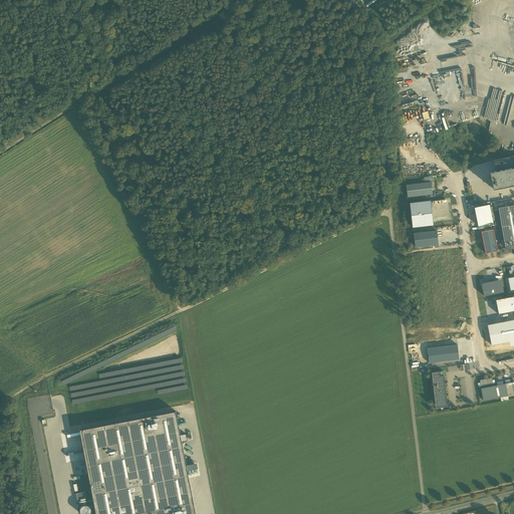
[(495,171),(513,167),(513,156),(493,161),(495,171)]
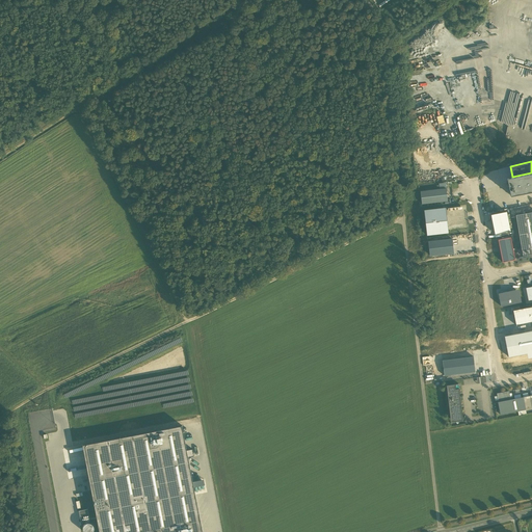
[(531,173),(512,177),(507,178),(510,196),(531,191),(531,173)]
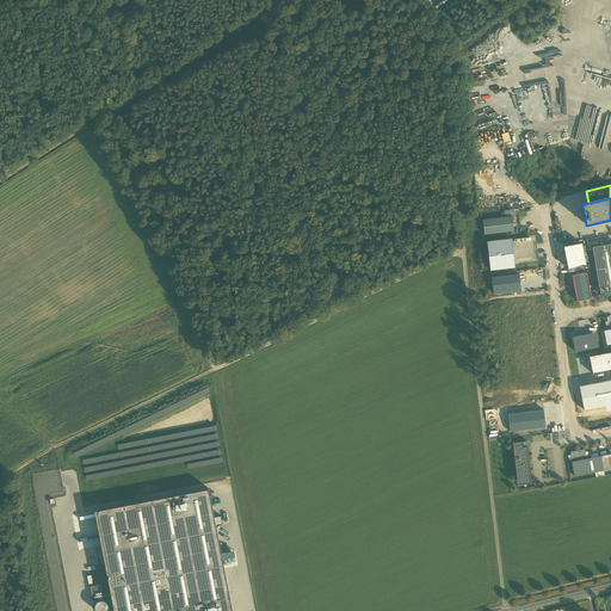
[(505,217),(483,220),(485,234),(514,230),(512,216),(505,217)]
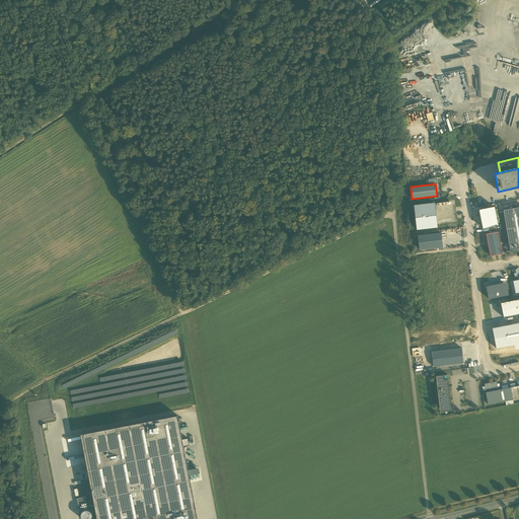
[(414,205),(417,229),(438,227),(435,203),(414,205)]
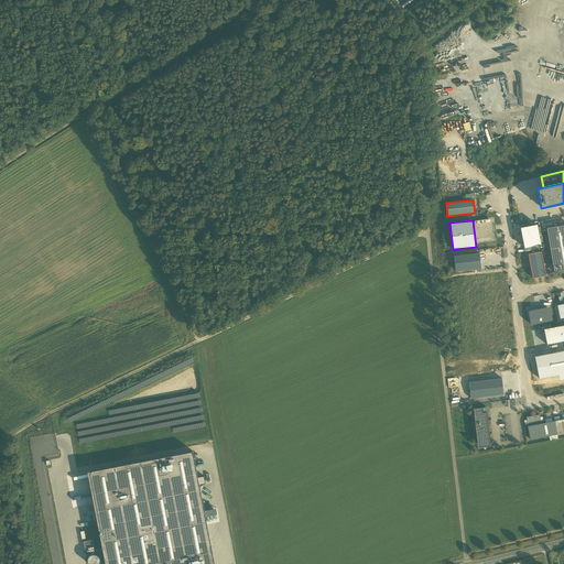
[(537,225),(520,227),(524,248),(541,245),(537,225)]
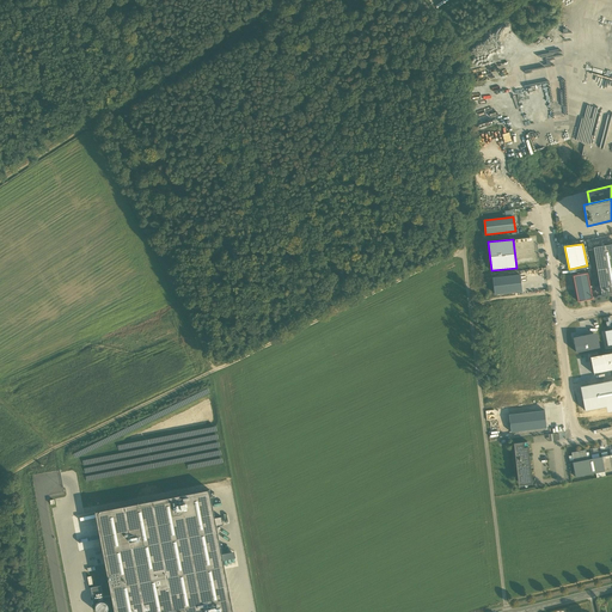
[(611,244),(593,248),(600,287),(611,285),(611,244)]
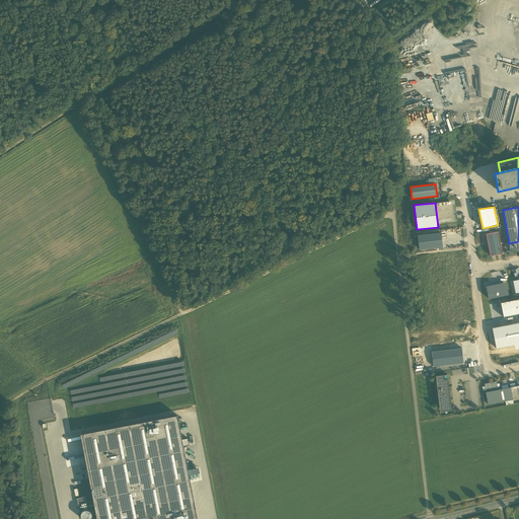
[(486,233),(491,255),(503,253),(498,231),(486,233)]
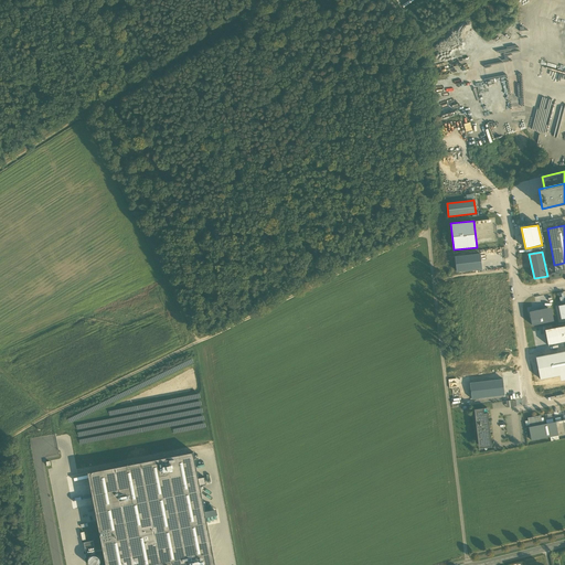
[(480,254),(455,256),(457,272),(481,268),(480,254)]
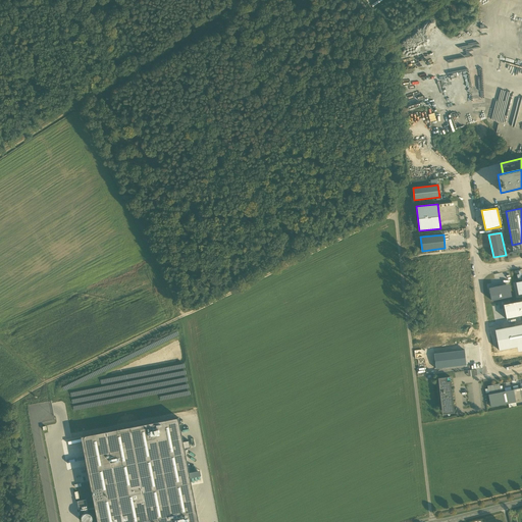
[(521,250),(521,243),(512,245),(513,252),(521,250)]
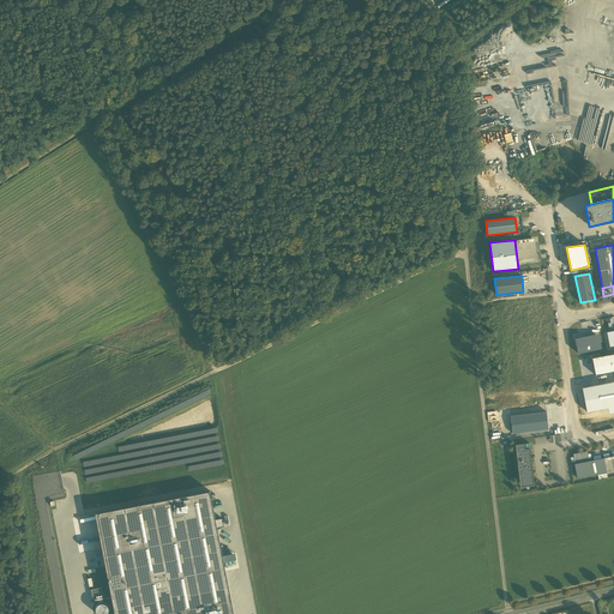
[(597,350),(595,335),(575,338),(578,354),(597,350)]
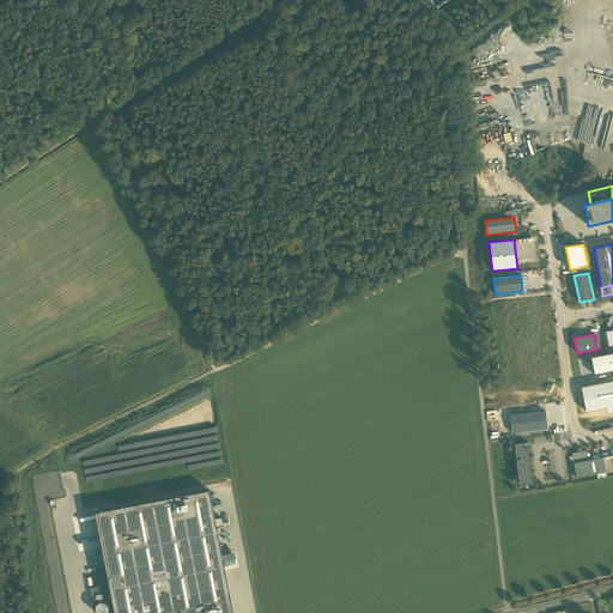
[(612,352),(592,358),(595,375),(612,371),(612,352)]
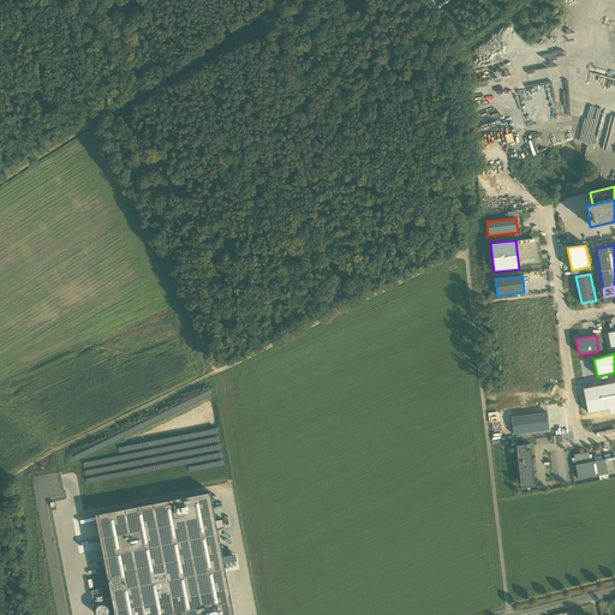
[(614,382),(583,389),(587,413),(609,408),(614,407),(614,382)]
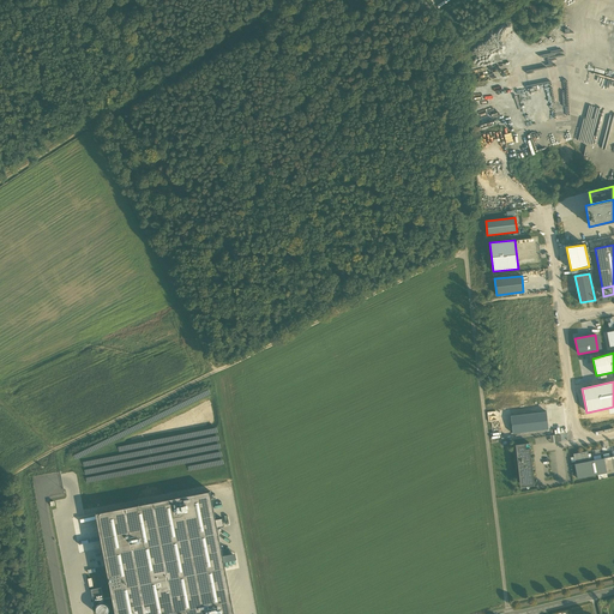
[(546,411),(511,416),(512,434),(548,429),(546,411)]
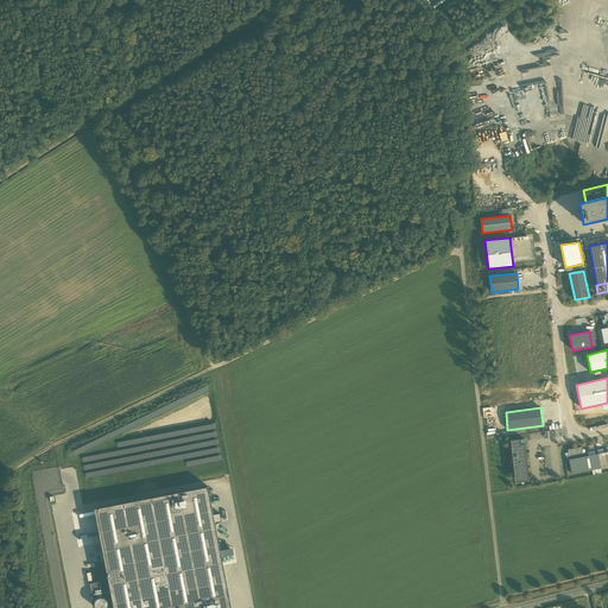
[(524,438),(511,441),(512,455),(513,455),(514,458),(512,458),(514,479),(517,479),(517,480),(526,479),(526,477),(529,476),(526,456),(525,457),(525,454),(526,454),(524,438)]
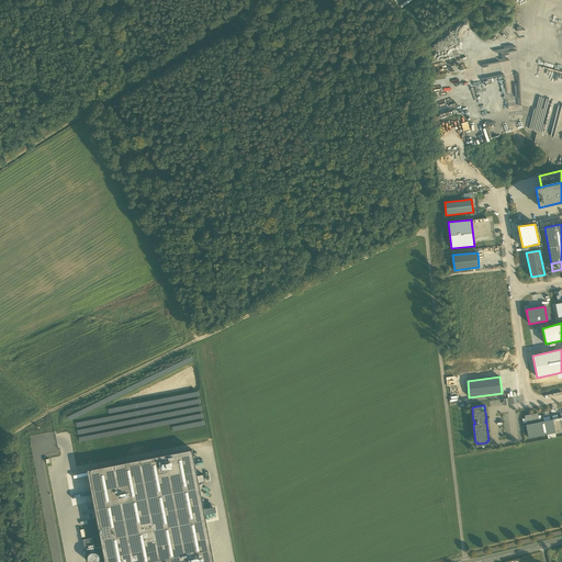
[(525,416),(527,425),(539,422),(538,413),(525,416)]
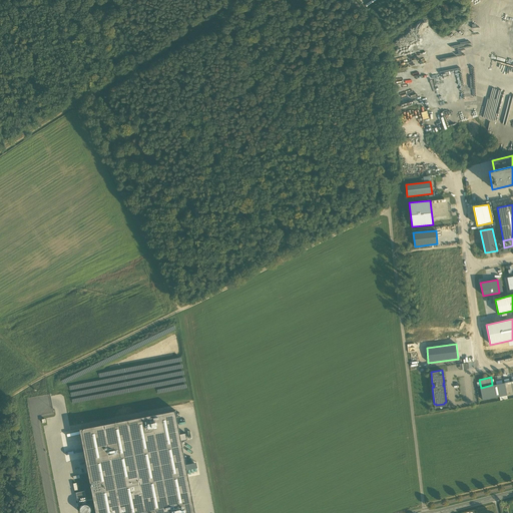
[(481,388),(480,388),(482,400),(507,395),(504,383),(492,385),(481,388)]
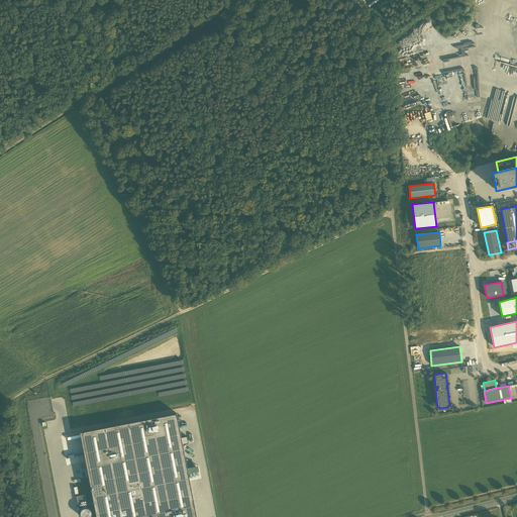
[(177,413),(81,432),(96,516),(197,516),(189,473),(188,468),(183,444),(182,437),(177,413)]
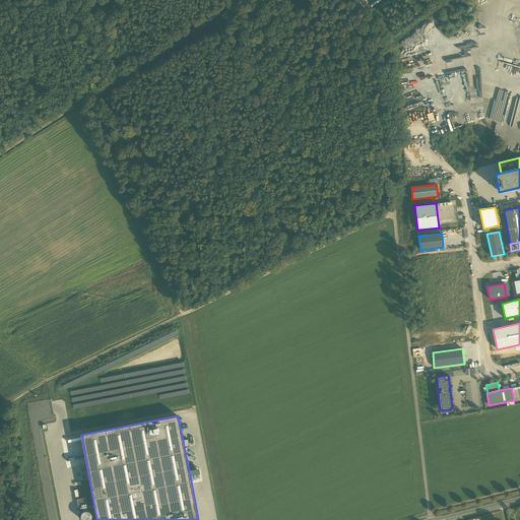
[(85,498),(77,500),(79,510),(87,508),(85,498)]
